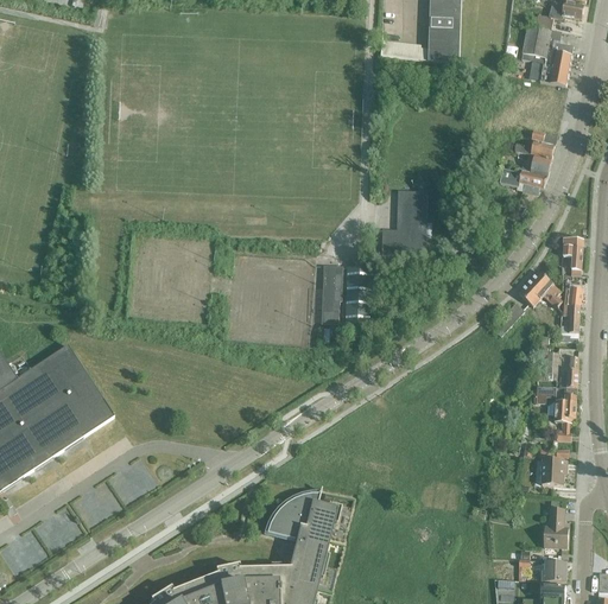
[(429,0),(428,46),(420,45),(420,43),(382,39),(380,55),(428,59),(458,63),(461,0),(429,0)]
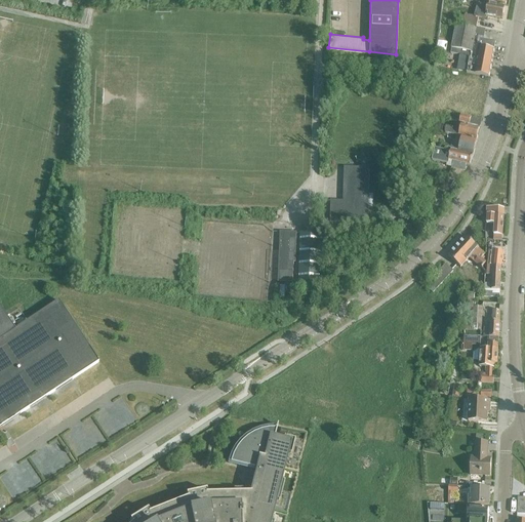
[(462,23),(476,26),(478,15),(485,16),(486,12),(502,16),(505,4),(488,1),(487,7),(477,5),(475,13),(465,11),(462,23)]
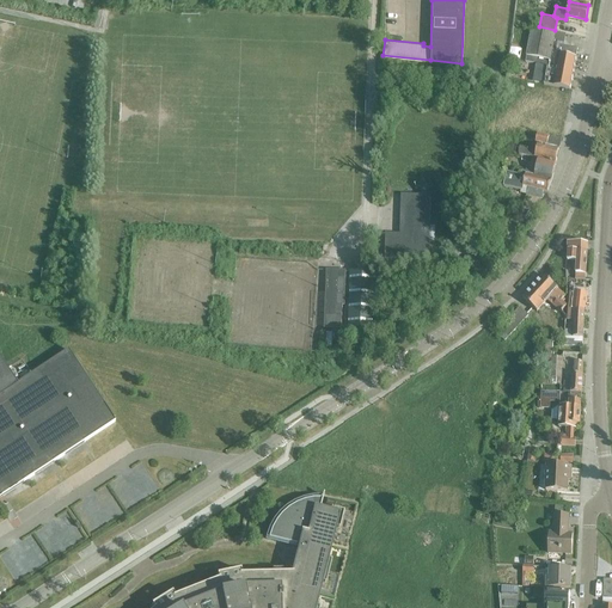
[(531,25),(525,59),(533,60),(538,59),(534,79),(544,81),(570,86),(577,47),(562,43),(564,32),(565,32),(565,31),(555,30),(539,26),(531,25)]
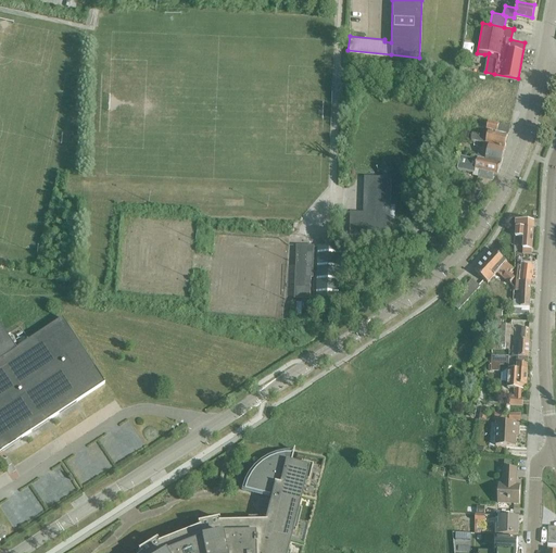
[(464,41),(463,49),(472,51),(474,42),(464,41)]
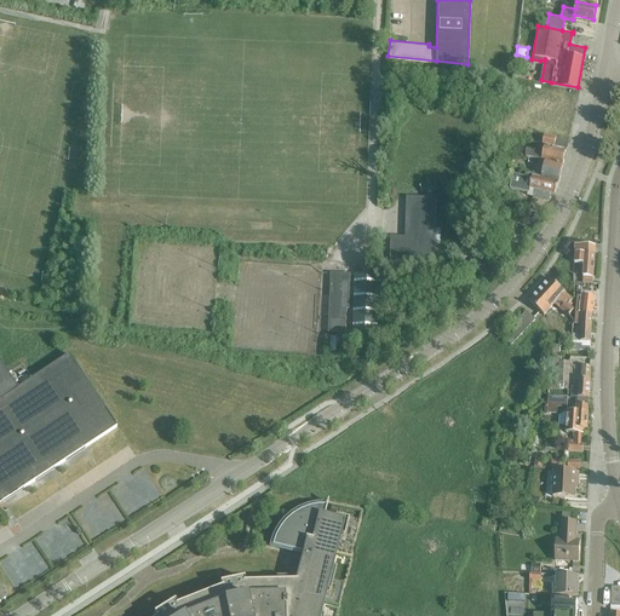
[(568,138),(544,133),(543,140),(567,147),(568,138)]
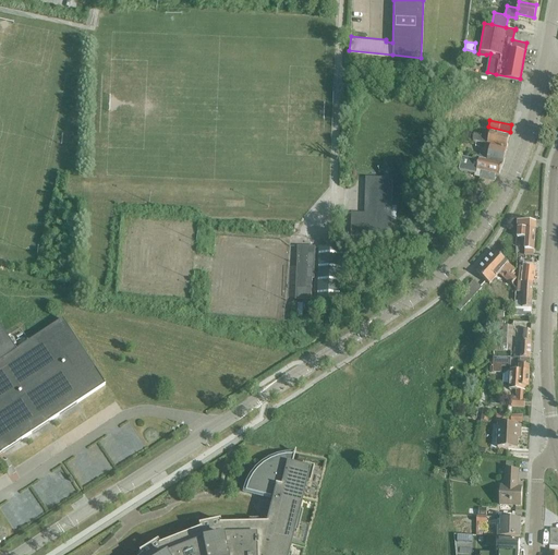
[(483,141),(507,146),(509,134),(490,130),(488,137),(487,136),(487,135),(474,132),(473,139),(483,141)]
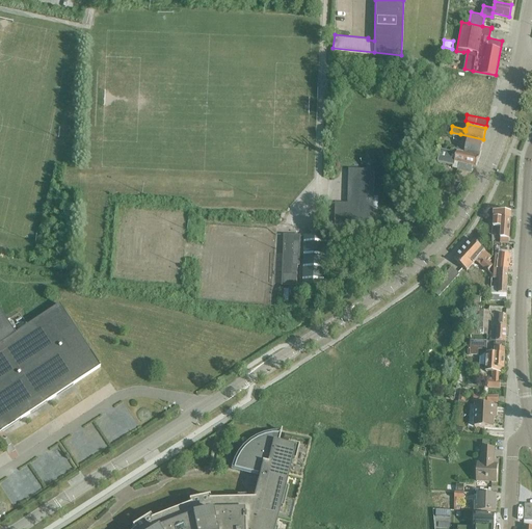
[(442,125),(441,131),(449,133),(450,127),(442,125)]
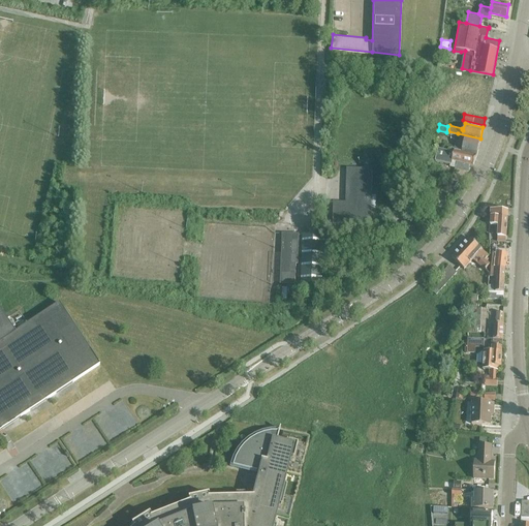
[(480,138),(458,133),(455,146),(450,145),(449,150),(437,147),(435,159),(450,162),(452,159),(456,160),(455,166),(467,169),(469,163),(472,163),(476,153),(476,154),(480,138)]
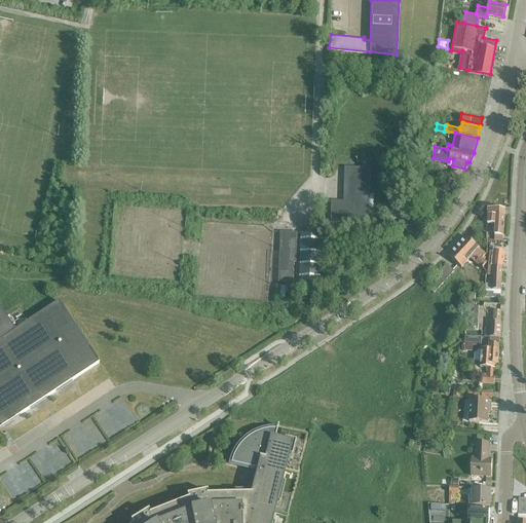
[(369,192),(370,165),(344,164),(343,198),(332,198),(331,220),(368,221),(368,206),(373,206),(373,192),(369,192)]
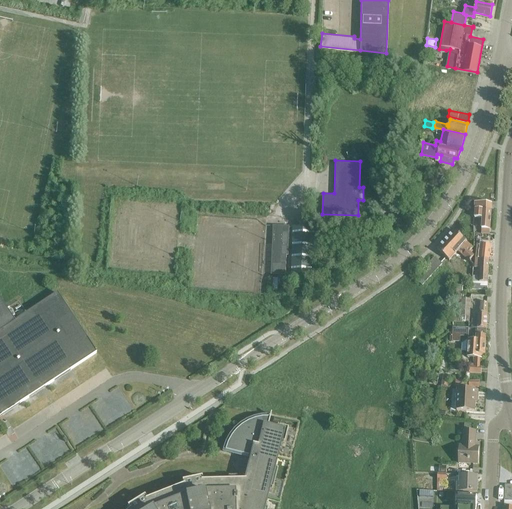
[(475,205),(491,207),(491,200),(475,198),(475,205)]
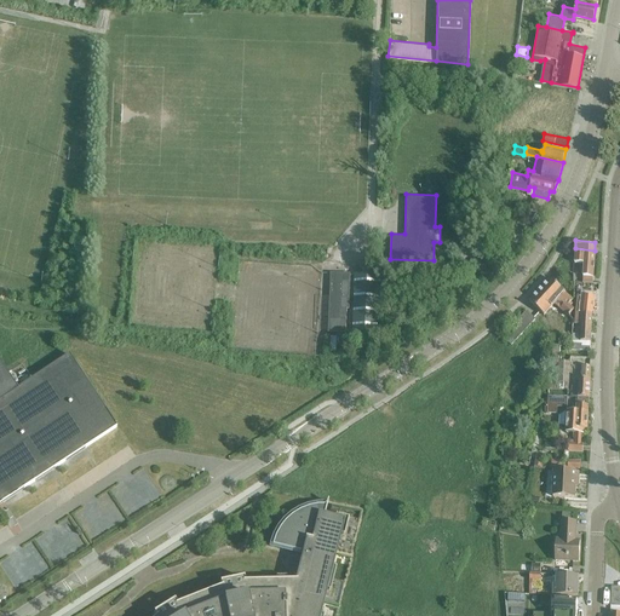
[(584,262),(583,280),(592,281),(595,252),(575,251),(574,260),(584,262)]
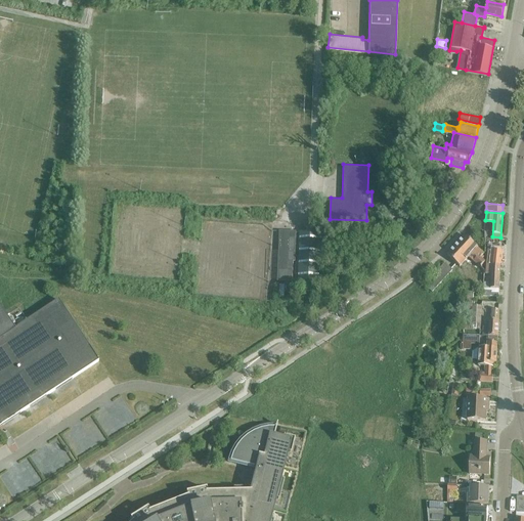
[(296,229),(279,228),(277,278),(292,279),(293,259),(295,259),(296,229)]
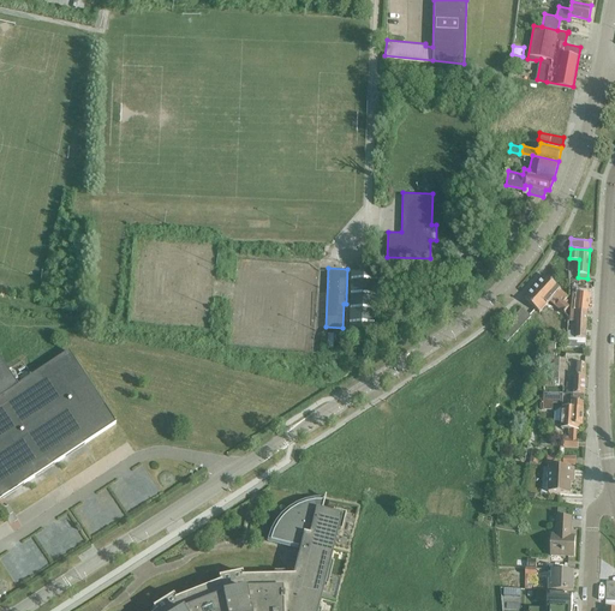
[(352,269),(350,327),(374,328),(376,279),(376,270),(352,269)]
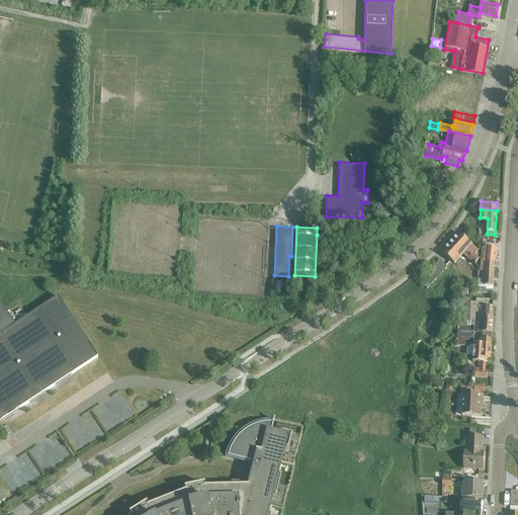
[(473,261),(479,256),(477,253),(478,252),(477,250),(479,248),(459,230),(442,249),(453,260),(462,251),(473,261)]
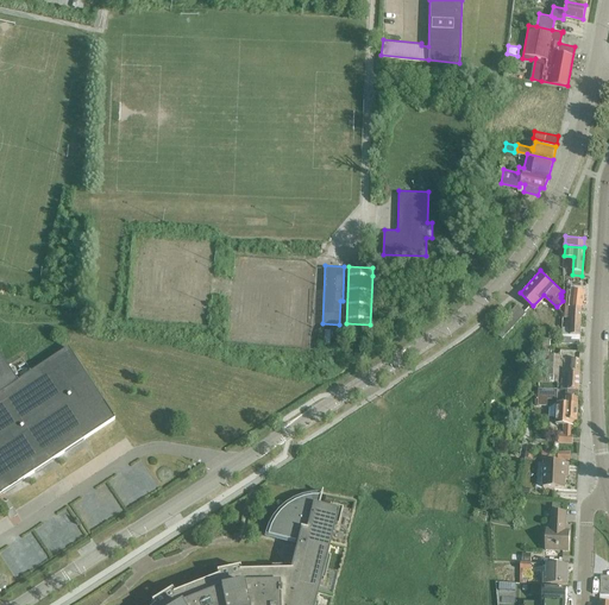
[(583,288),(567,288),(565,316),(571,316),(570,332),(560,332),(559,341),(579,342),(579,333),(583,288)]
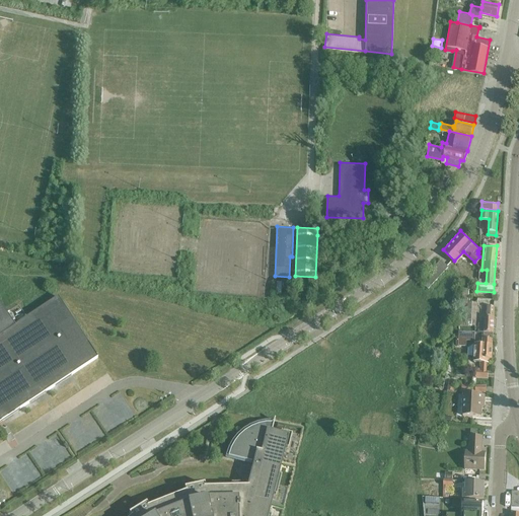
[(440,258),(422,278),(427,287),(447,265),(440,258)]
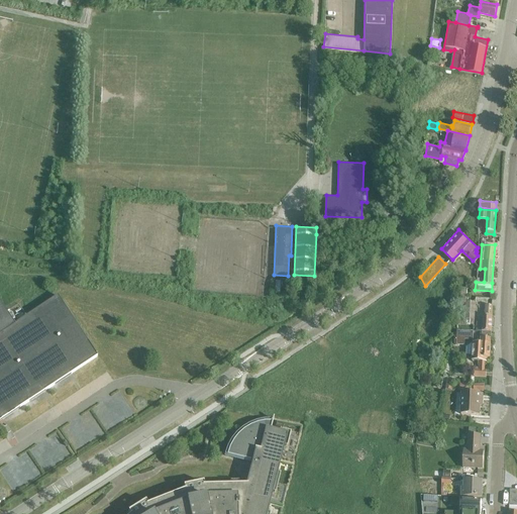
[(0,417),(72,370),(97,353),(57,293),(14,321),(0,299),(0,417)]
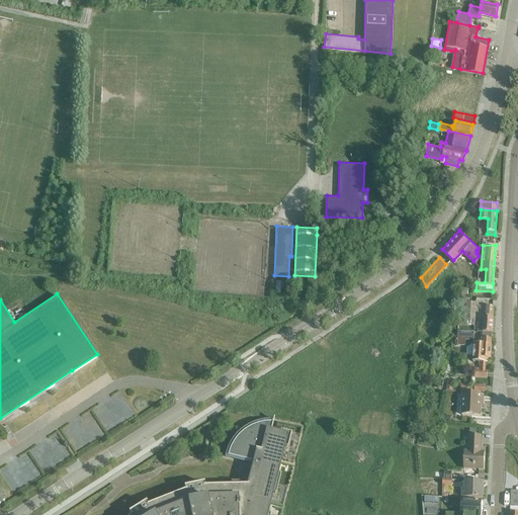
[(465,324),(464,326),(469,326),(470,324),(475,324),(476,301),(467,301),(466,301),(466,306),(465,324)]
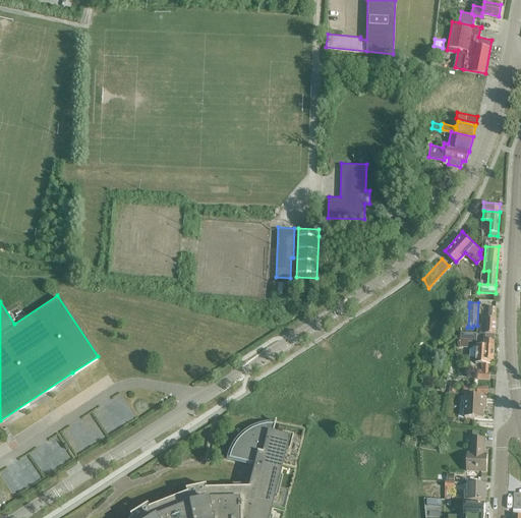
[(479,323),(479,331),(484,332),(495,332),(496,317),(485,317),(485,323),(479,323)]
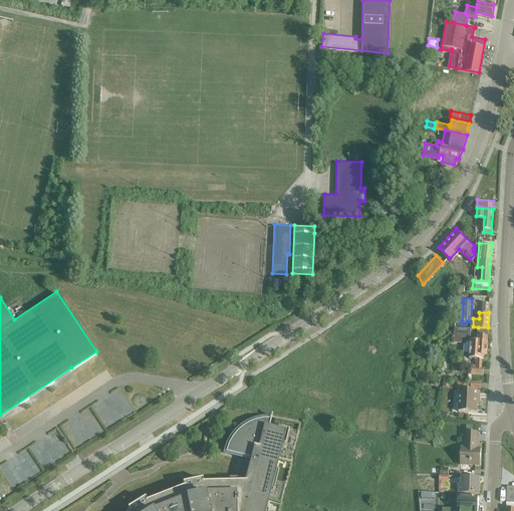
[(464,343),(464,350),(469,351),(469,356),(476,356),(475,365),(472,365),(471,371),(483,372),(483,365),(482,365),(482,356),(482,353),(487,353),(488,333),(478,333),(478,339),(470,338),(470,339),(464,343)]
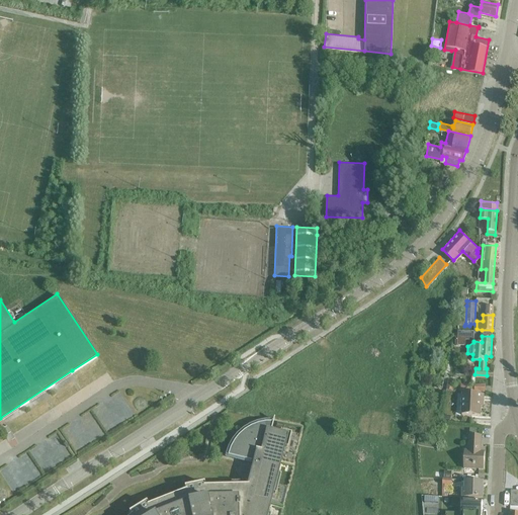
[(483,399),(483,392),(462,391),(461,413),(480,413),(481,399),(483,399)]
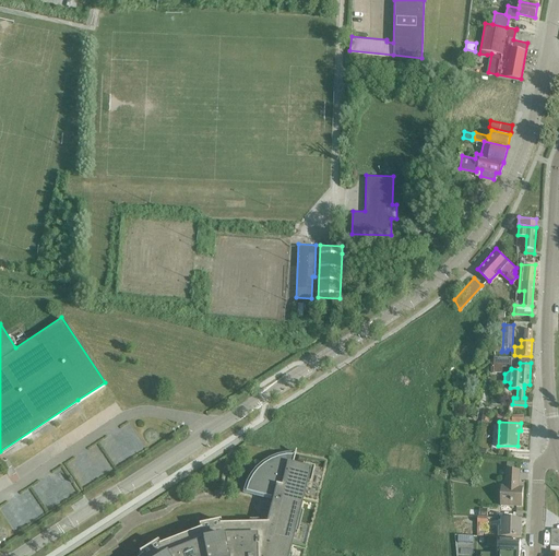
[(290,555),(292,553),(287,552),(294,530),(297,531),(302,509),(298,508),(301,497),(299,496),(300,491),(302,492),(306,480),(310,481),(314,464),(305,462),(304,466),(292,463),(295,450),(294,450),(294,453),(285,453),(277,456),(270,458),(266,461),(263,462),(257,468),(252,474),(248,481),(245,489),(273,496),(266,522),(221,523),(219,519),(198,523),(199,528),(159,543),(157,540),(138,551),(140,555),(138,555),(290,555)]
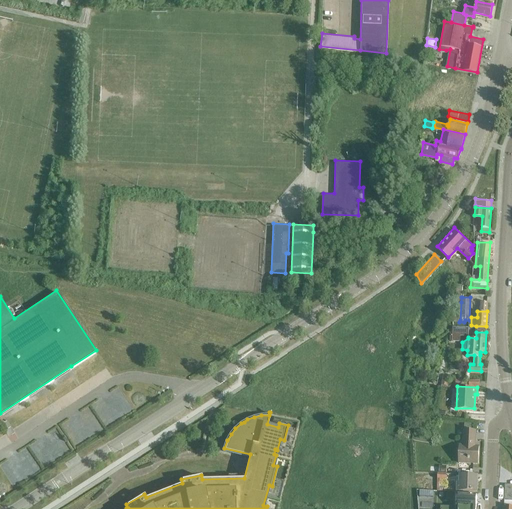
[(458,460),(478,461),(479,444),(475,444),(475,428),(463,428),(463,443),(459,443),(458,460)]
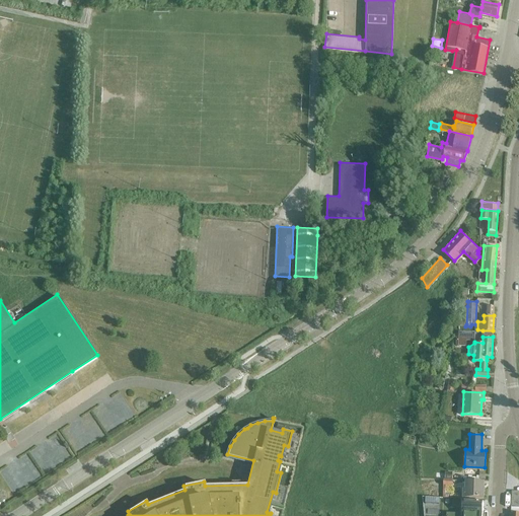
[(463,489),(463,497),(483,497),(484,481),(468,481),(467,489),(463,489)]
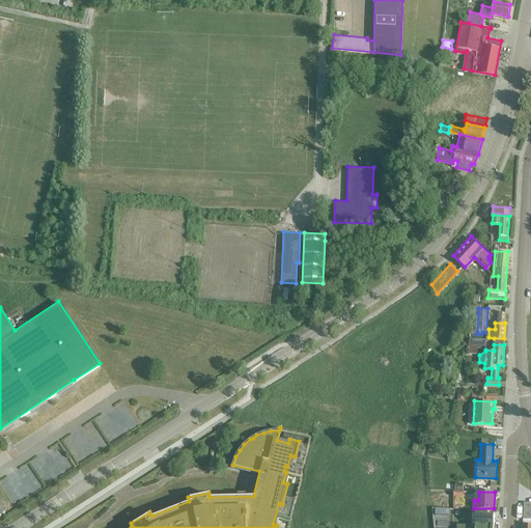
[(456,523),(455,527),(493,527),(494,526),(494,512),(473,511),(473,524),(456,523)]
